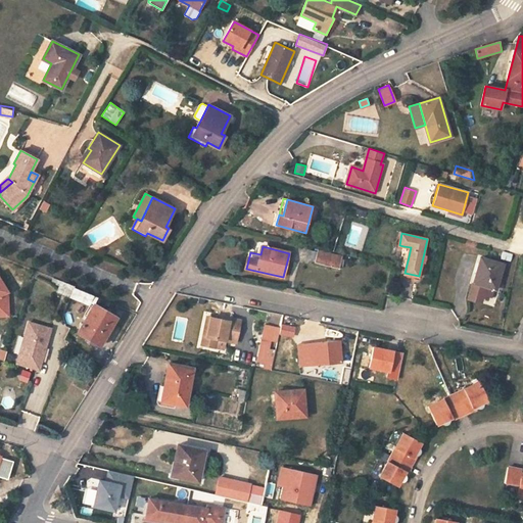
[(316,262),(318,251),(307,248),(305,258),(316,262)]
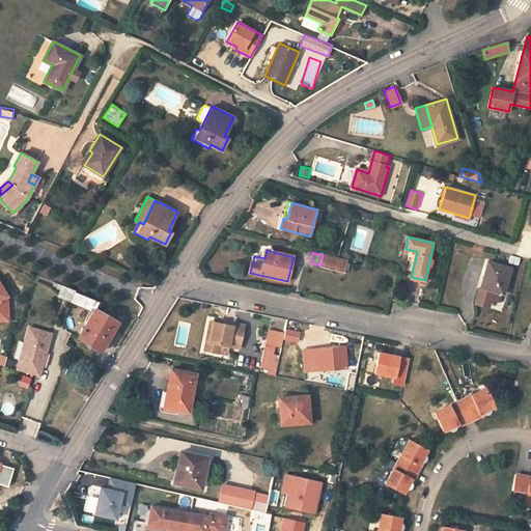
[(520,257),(510,254),(508,261),(518,264),(520,257)]
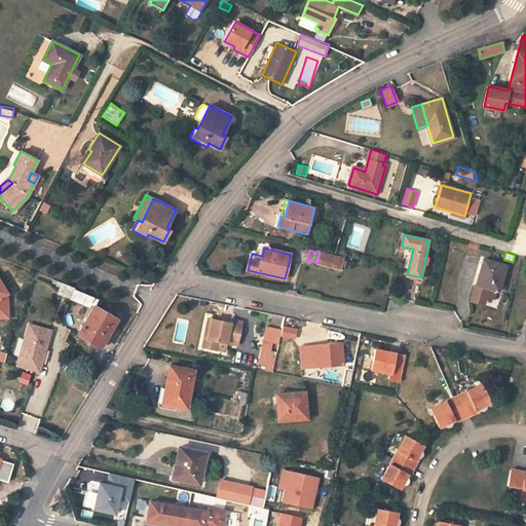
[(320,253),(317,263),(340,269),(343,260),(343,259),(320,253)]
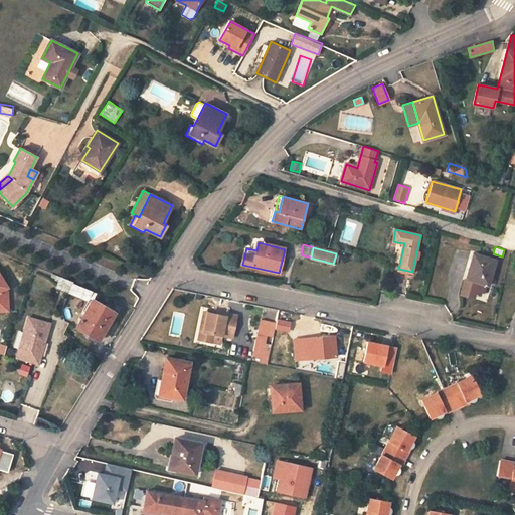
[(496,260),(473,253),(468,270),(470,271),(468,279),(466,278),(462,290),(475,293),(476,290),(484,292),(486,284),(488,285),(496,260)]
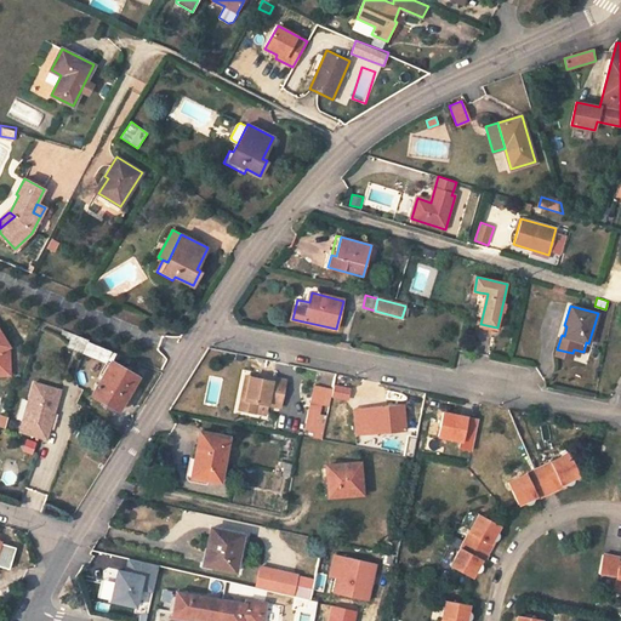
[(112,362),(117,353),(89,342),(89,340),(73,334),(68,346),(110,363),(91,394),(118,410),(137,376),(112,362)]
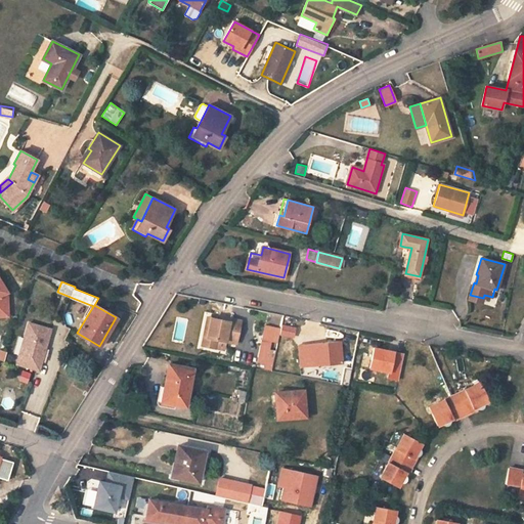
[(483,298),(470,295),(469,299),(482,303),(483,298)]
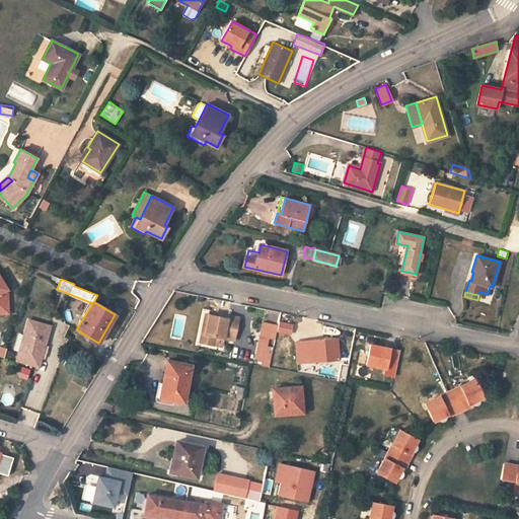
[(239,318),(228,315),(227,319),(220,317),(209,315),(206,335),(201,334),(200,343),(214,346),(215,337),(225,339),(234,341),(239,318)]
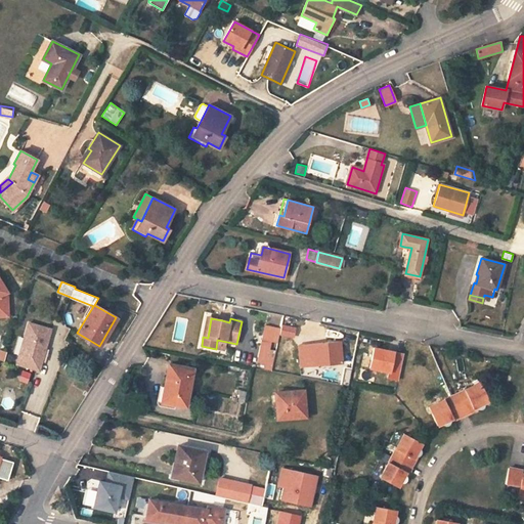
[(27,321),(15,364),(37,370),(40,361),(38,360),(42,346),(44,347),(49,328),(27,321)]
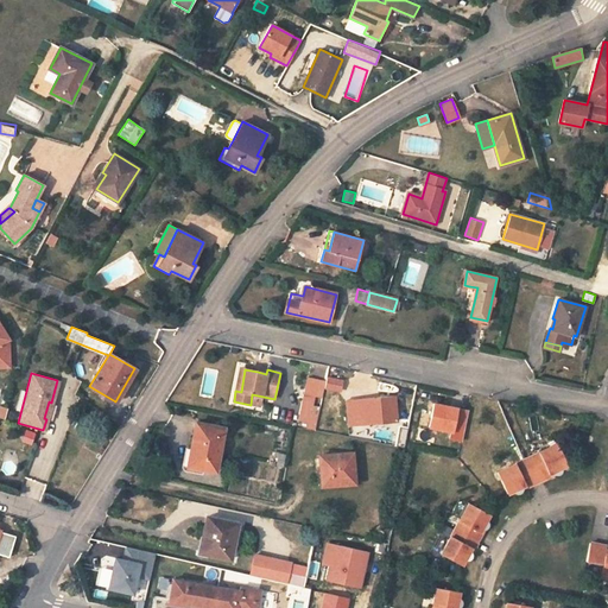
[(325,387),(327,382),(308,378),(297,426),(316,431),(325,387)]
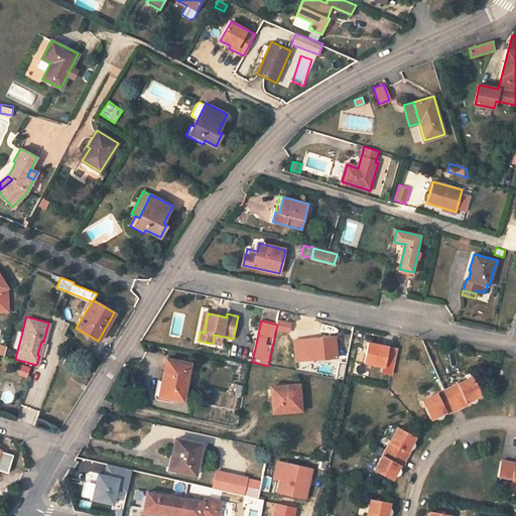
[(290,324),(277,320),(277,325),(276,329),(288,332),(290,324)]
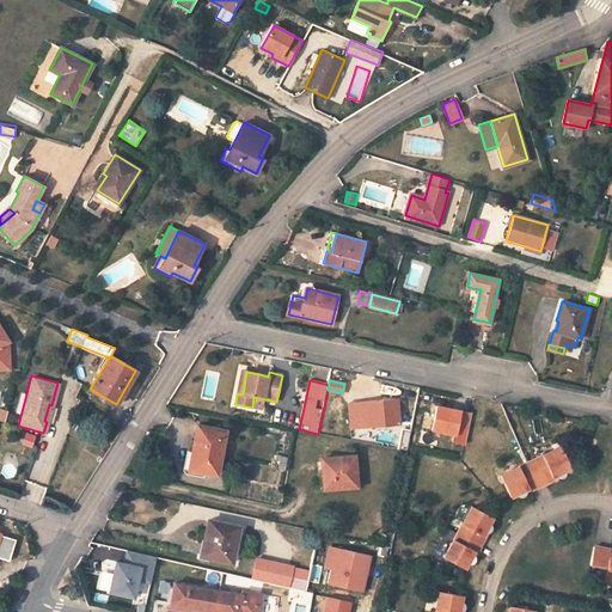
[(265,399),(254,397),(252,408),(263,410),(265,399)]
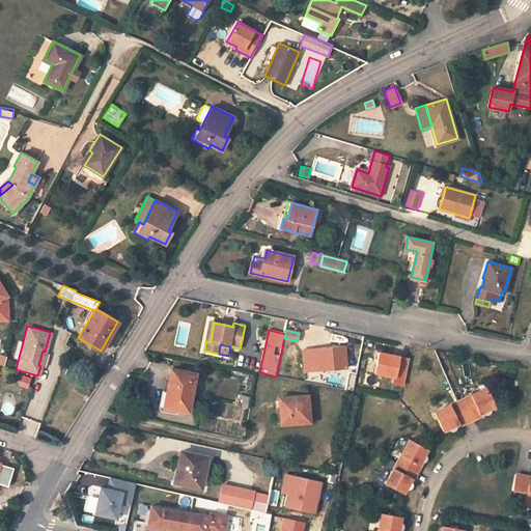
[(344,346),(308,350),(310,371),(346,368),(344,346)]
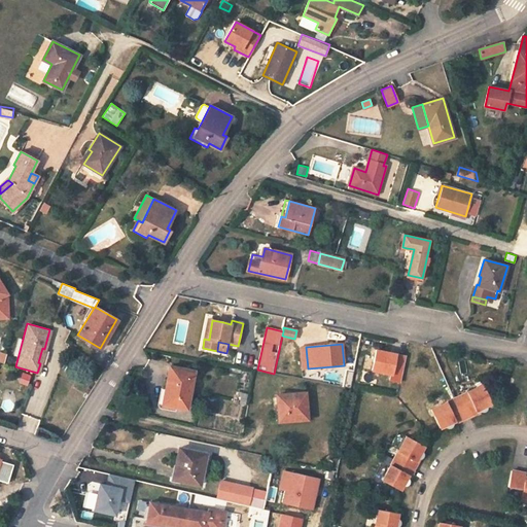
[(372,371),(392,375),(390,380),(400,383),(406,356),(376,351),(372,371)]
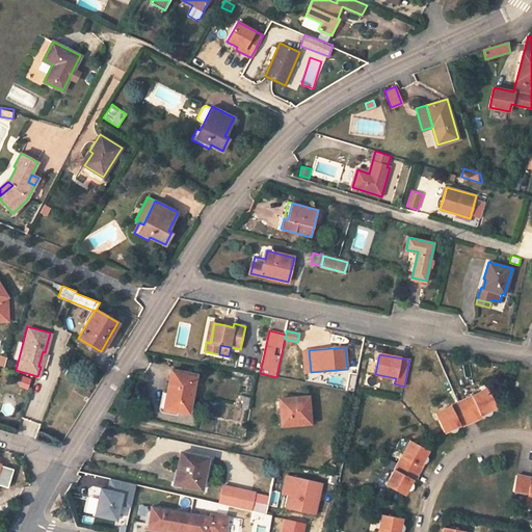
[(188,414),(195,374),(171,370),(163,407),(188,414)]
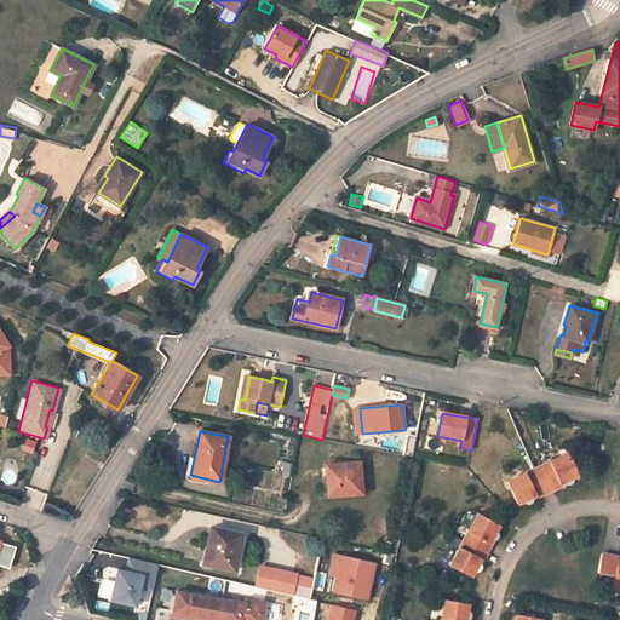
[(579,474),(568,452),(554,459),(551,465),(544,469),(543,466),(526,474),(526,472),(506,482),(517,504),(535,495),(537,497),(562,484),(561,483),(579,474)]
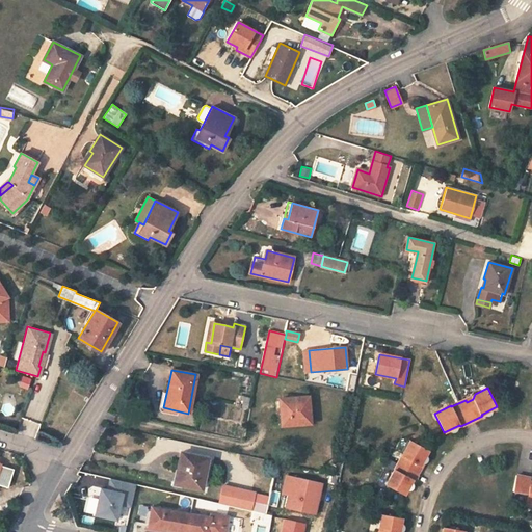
[(249,398),(241,395),(240,399),(244,400),(242,406),(247,407),(249,398)]
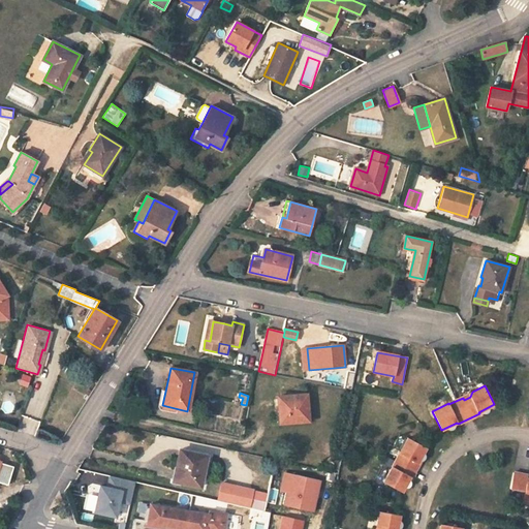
[(280,423),(290,423),(290,419),(308,418),(306,394),(278,397),(280,423)]
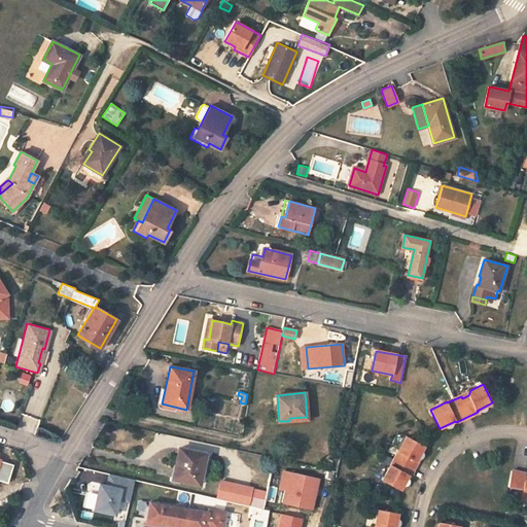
[(35,432),(39,419),(23,414),(18,428),(35,432)]
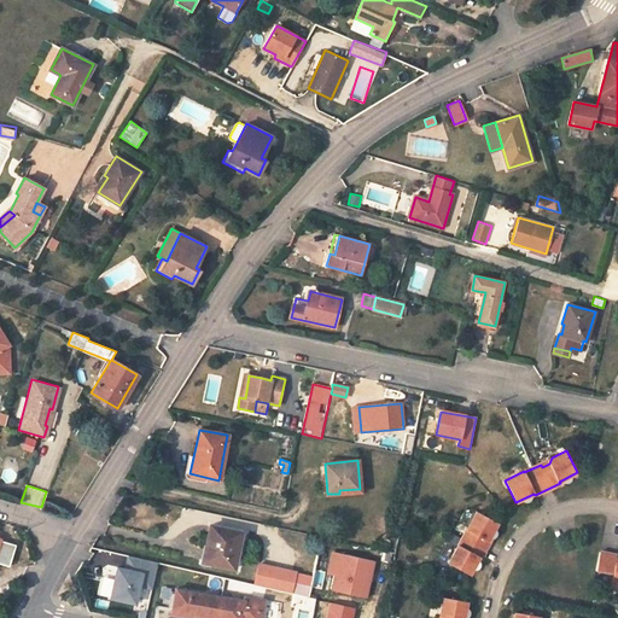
[(458,544),(448,563),(470,575),(479,557),(482,558),(490,542),(488,541),(497,523),(476,511),(466,530),(467,530),(459,546),(458,544)]
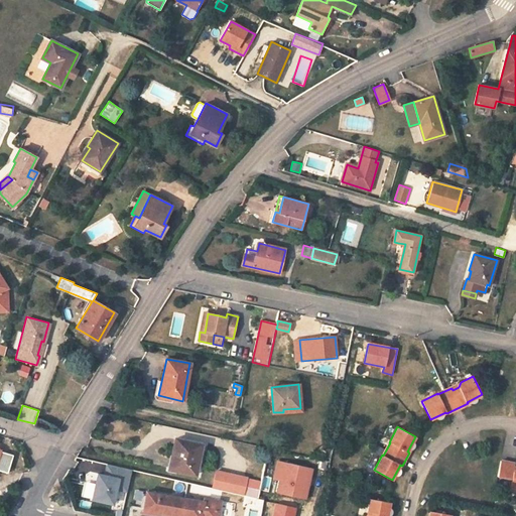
[(168,470),(195,476),(202,444),(175,438),(168,470)]
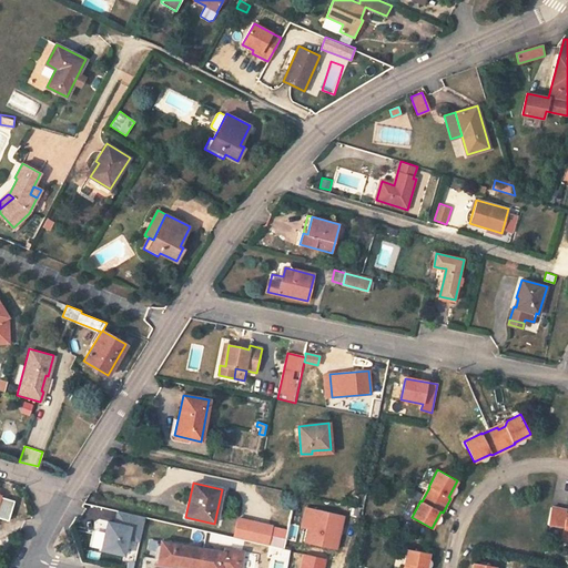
[(551,507),(547,525),(559,527),(563,528),(560,538),(567,539),(567,518),(565,518),(567,510),(551,507)]
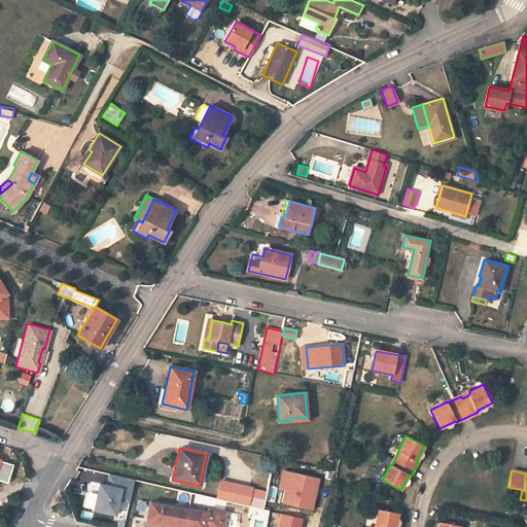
[(314,510),(320,479),(290,472),(286,491),(284,503),(314,510)]
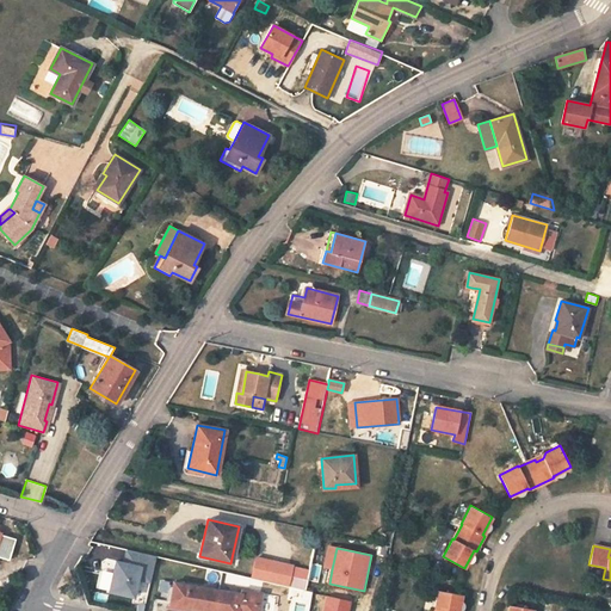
[(130,597),(134,579),(147,581),(153,556),(124,549),(121,562),(112,561),(106,591),(130,597)]
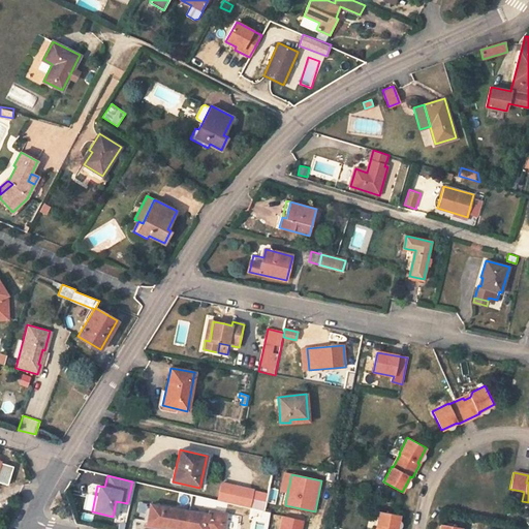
[(222,483),(218,500),(249,507),(253,490),(222,483)]
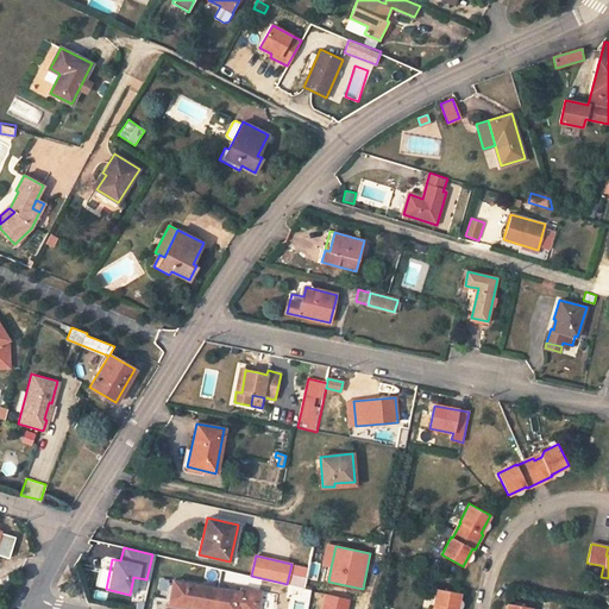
[(188,607),(200,608),(213,608),(218,589),(173,581),(169,600),(189,603),(188,607)]
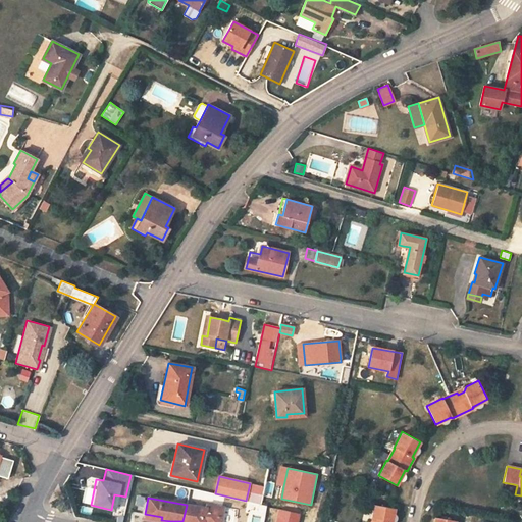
[(206,508),(187,505),(183,521),(220,521),(224,507),(206,504),(206,508)]
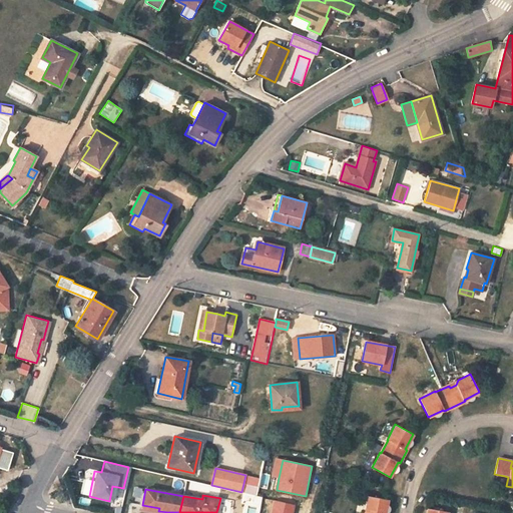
[(384,512),(387,499),(368,496),(364,512),(365,512),(384,512)]
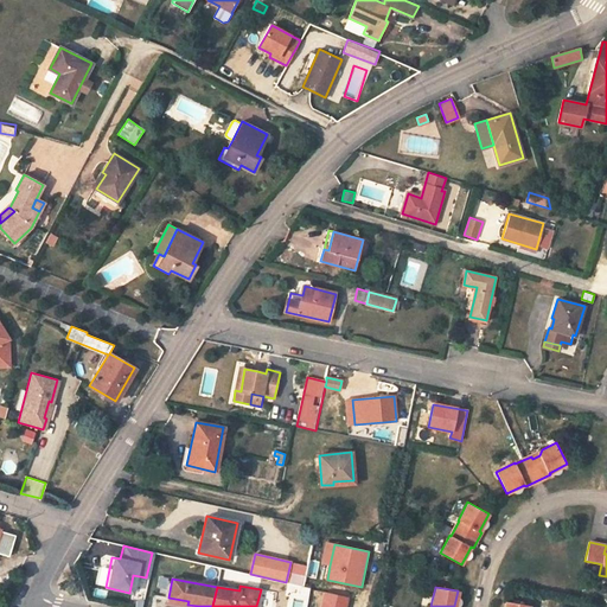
[(346,606),(349,598),(325,593),(321,606),(346,606)]
